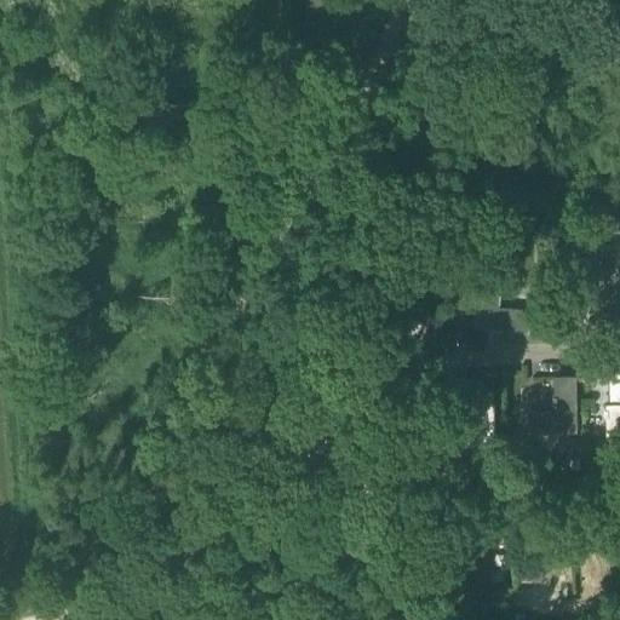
[(454,231),(449,241),(463,247),(466,239),(454,231)]
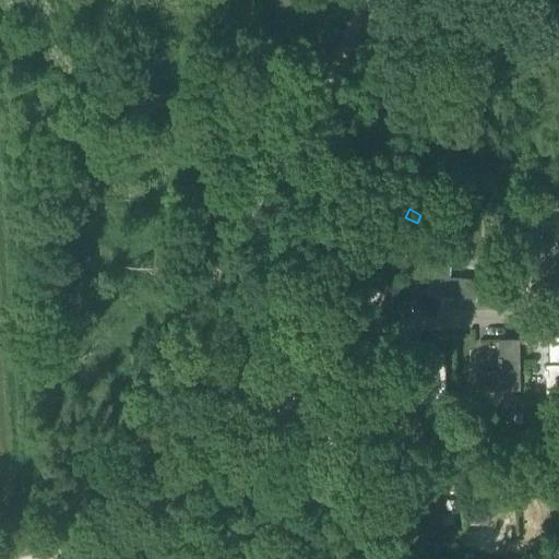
[(474,297),(476,278),(448,276),(451,246),(432,244),(428,294),(474,297)]
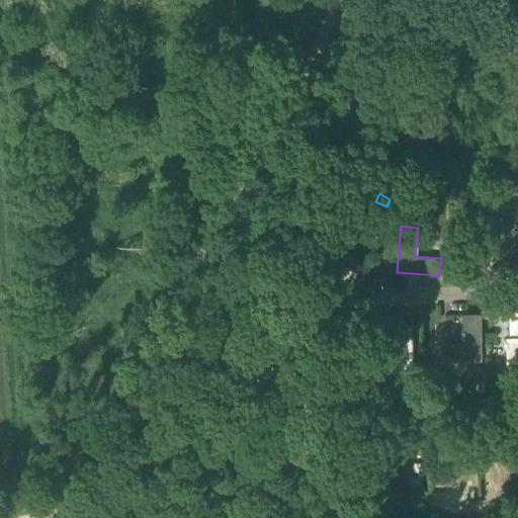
[(345,284),(352,269),(307,244),(297,262),(321,274),(322,272),(345,284)]
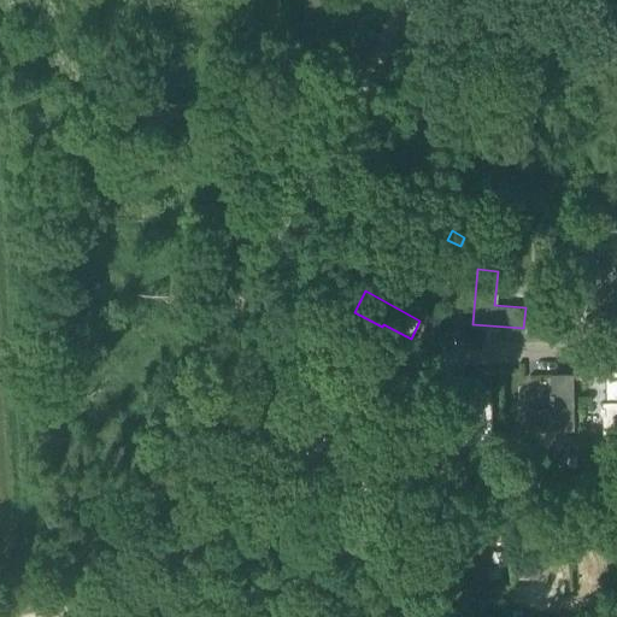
[(433,310),(427,321),(438,327),(444,316),(433,310)]
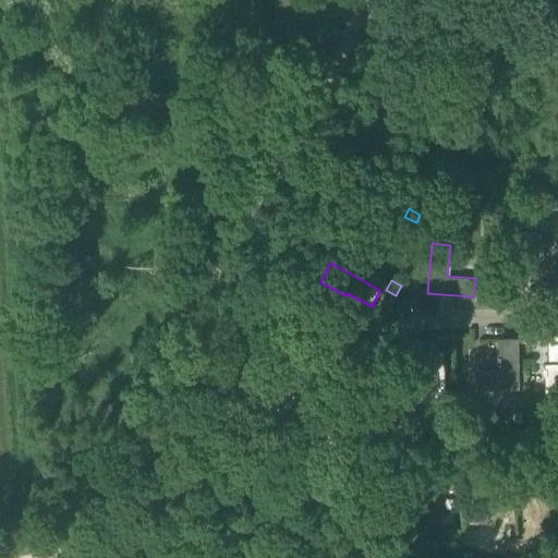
[(557,281),(548,280),(546,294),(556,294),(557,281)]
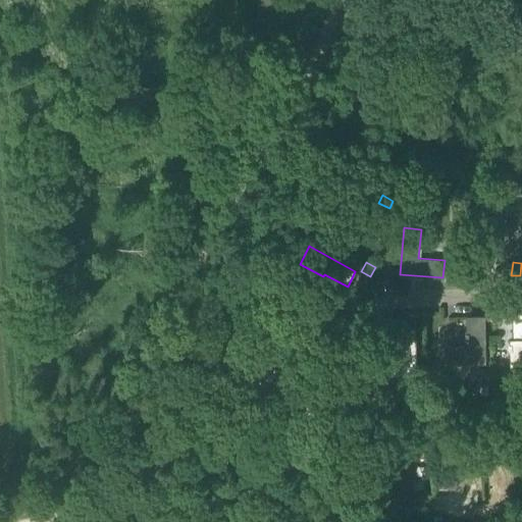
[(460,283),(461,273),(452,273),(451,283),(460,283)]
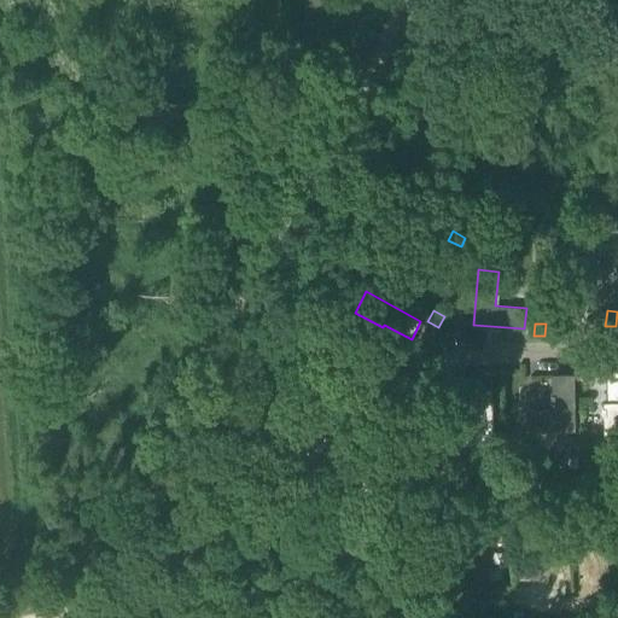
[(617,432),(617,371),(606,371),(606,401),(602,401),(602,433),(617,432)]
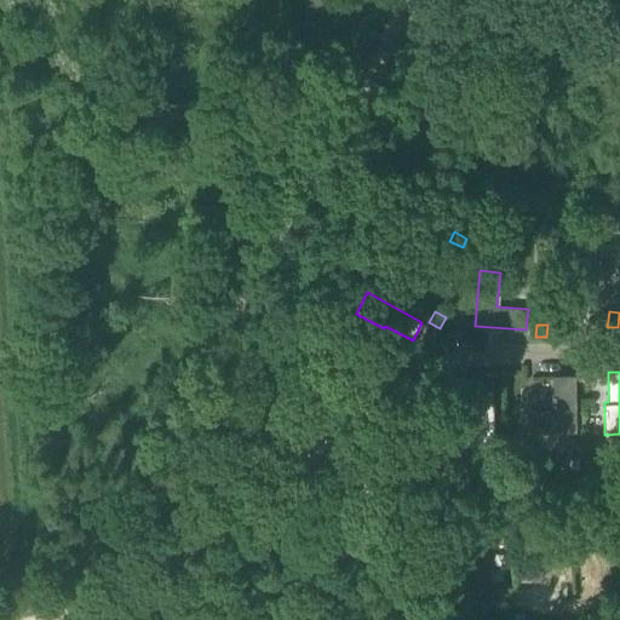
[(528,412),(528,434),(577,432),(575,378),(551,378),(552,411),(528,412)]
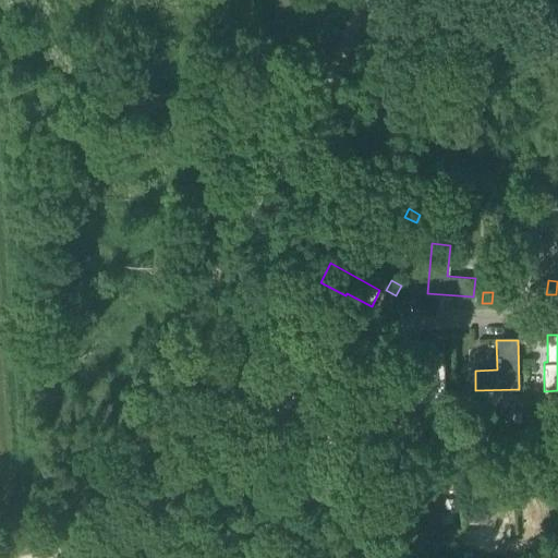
[(423,384),(401,385),(402,404),(445,403),(444,352),(422,353),(423,384)]
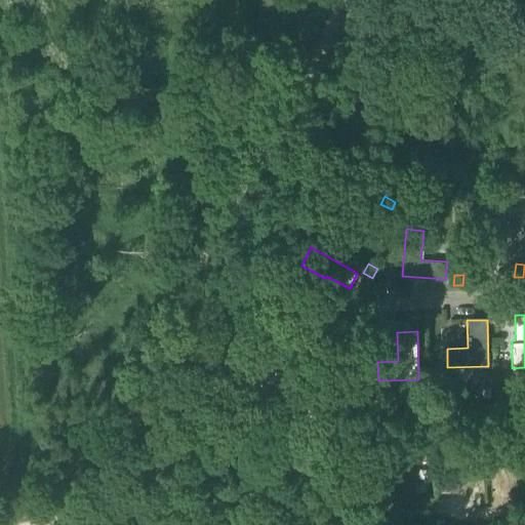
[(298,369),(301,362),(290,357),(287,365),(298,369)]
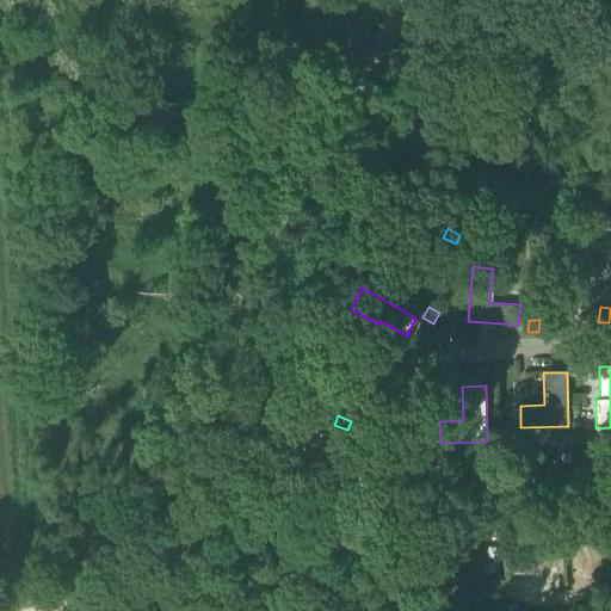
[(572,463),(572,451),(560,451),(560,463),(572,463)]
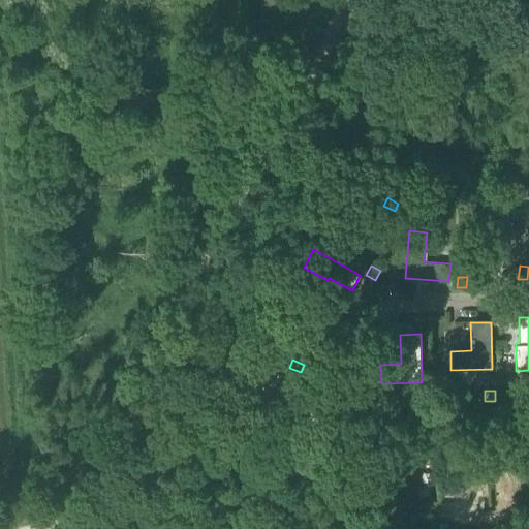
[(308,417),(315,421),(319,412),(311,409),(308,417)]
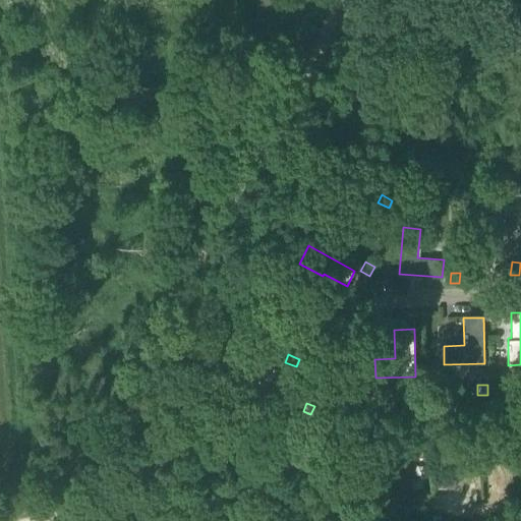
[(480,439),(483,482),(499,481),(496,438),(480,439)]
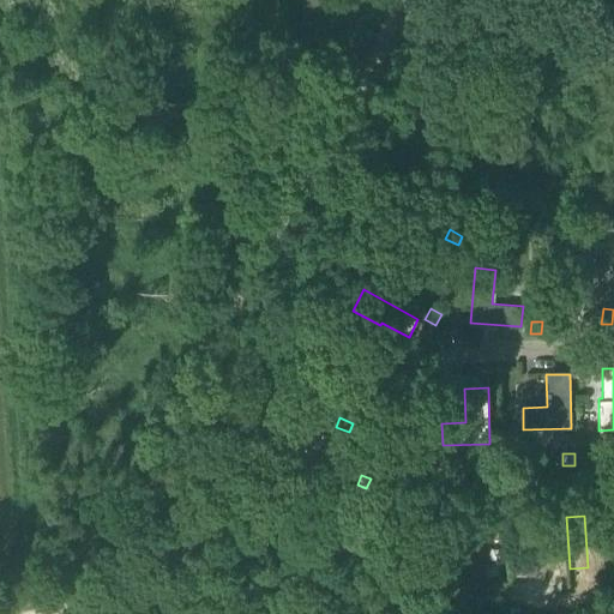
[(536,571),(531,517),(512,519),(517,573),(536,571)]
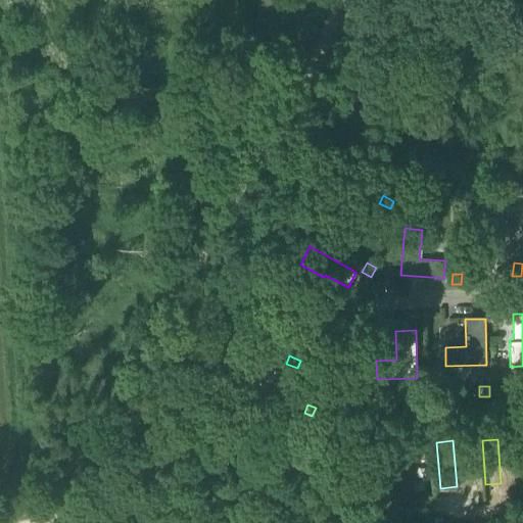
[(411,495),(409,455),(381,457),(383,497),(411,495)]
